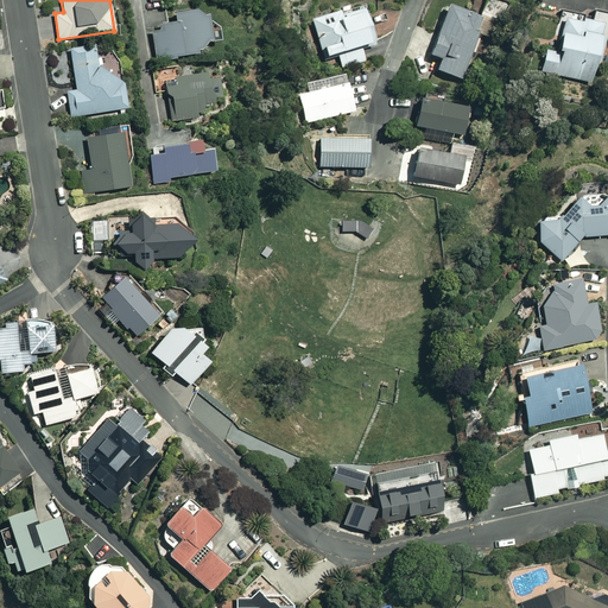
[(372,43),(359,4),(311,19),(323,56),(336,51),(341,68),(365,61),(360,48),(372,43)]
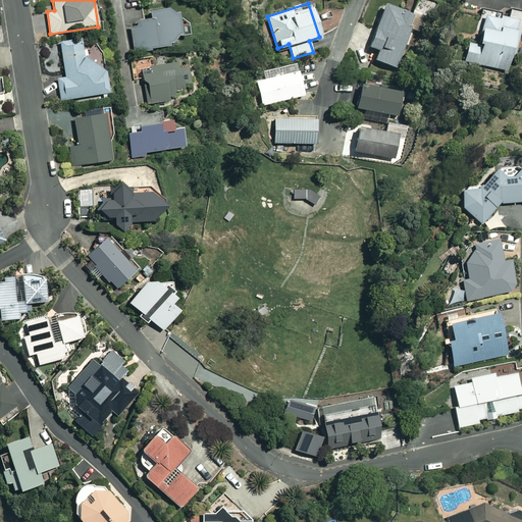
[(414,14),(382,3),(367,47),(376,50),(373,60),(397,67),(414,14)]
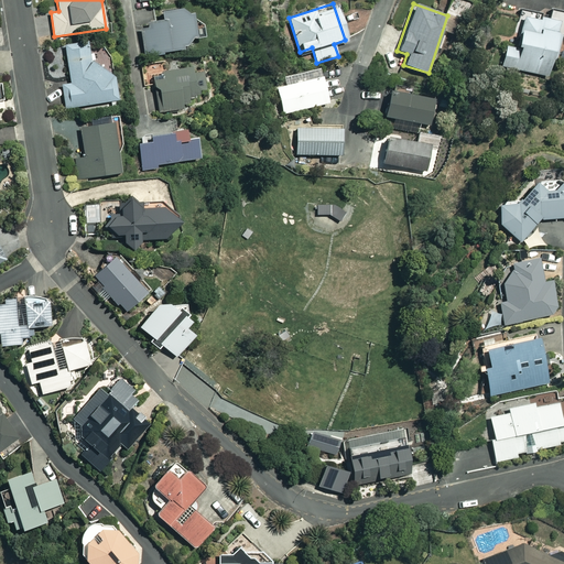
[(161,10),(163,23),(138,26),(143,57),(203,47),(196,4),(161,10)]
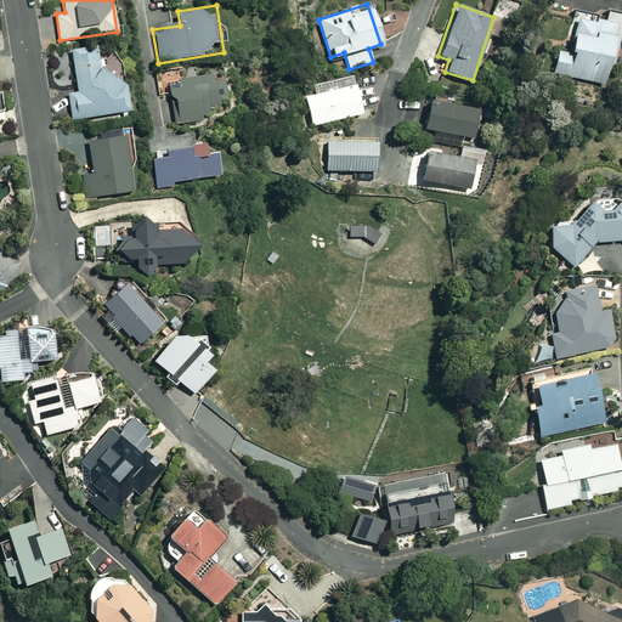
[(604,20),(575,13),(566,52),(557,50),(552,73),(604,84),(608,67),(612,68),(618,38),(621,39),(621,15),(606,12),(604,20)]
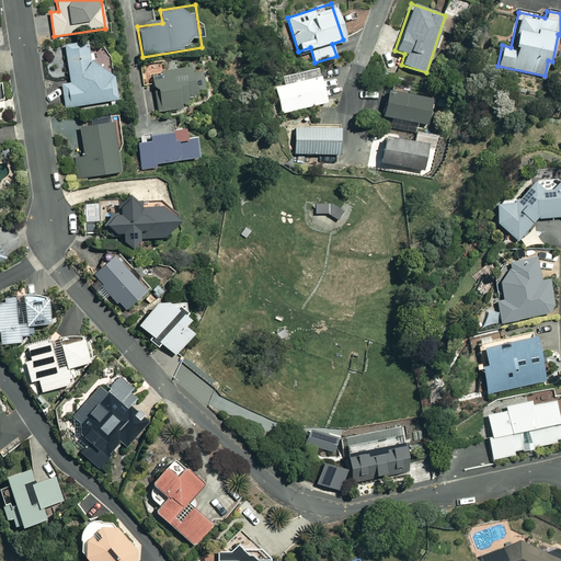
[(61,83),(66,107),(117,99),(111,58),(89,61),(86,42),(64,45),(69,82),(61,83)]
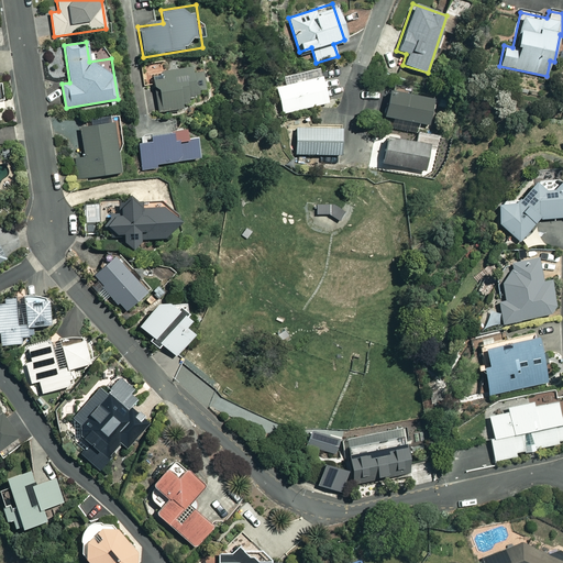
[(155,79),(158,110),(201,106),(197,70),(187,72),(186,68),(164,70),(165,78),(155,79)]
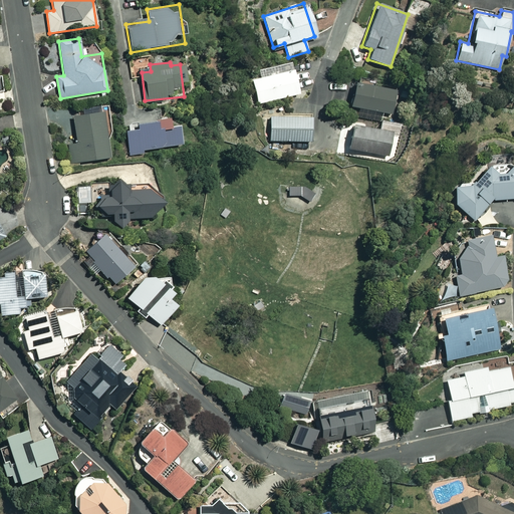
[(298,93),(291,69),(252,80),(259,104),(298,93)]
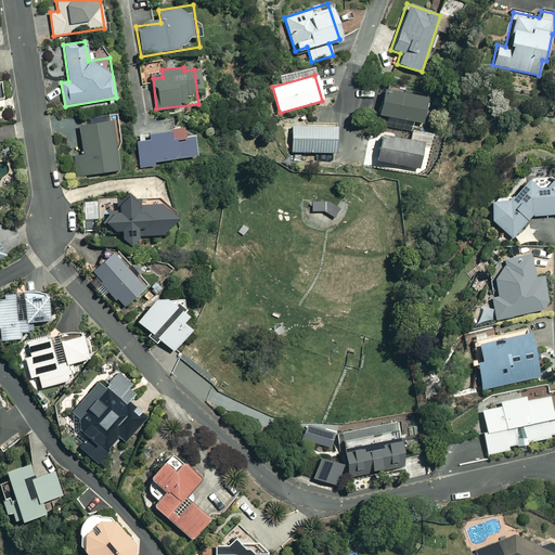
[(427,98),(381,91),(377,114),(387,116),(386,126),(420,131),(421,121),(424,123),(427,98)]
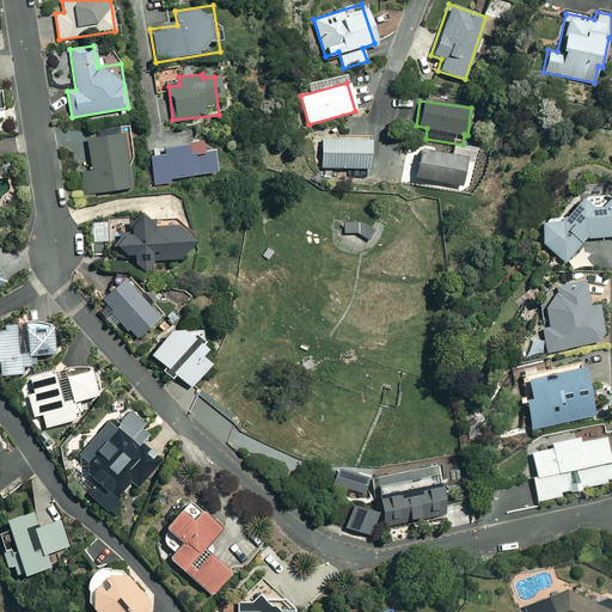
[(129,188),(122,134),(86,139),(90,170),(83,171),(86,194),(129,188)]
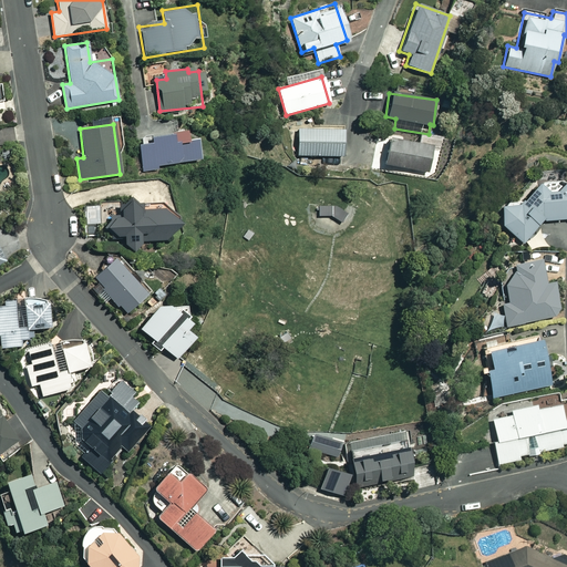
[(341,127),(297,129),(298,156),(342,155),(341,127)]
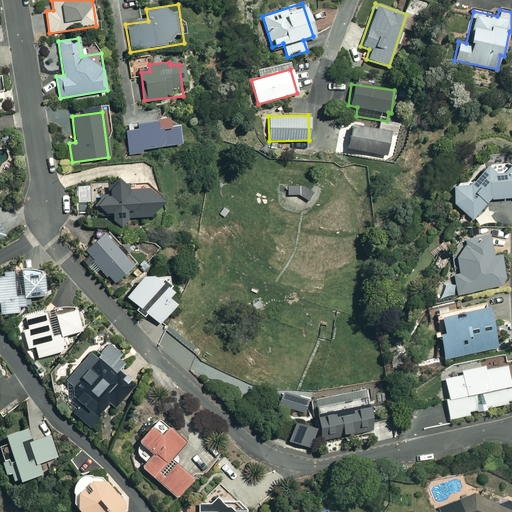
[(179,144),(175,117),(135,124),(136,128),(125,130),(129,155),(142,153),(141,150),(179,144)]
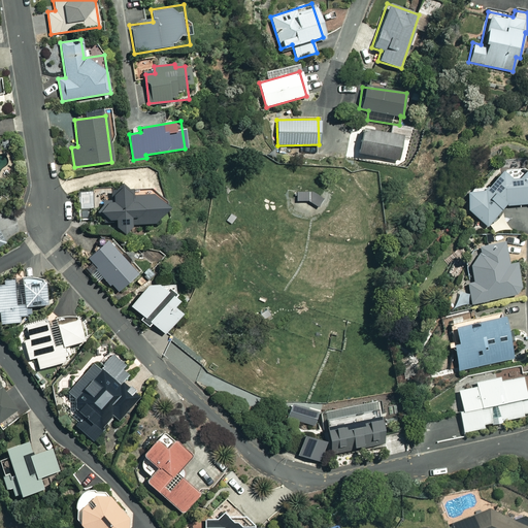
[(403,136),(361,128),(357,153),(399,161),(403,136)]
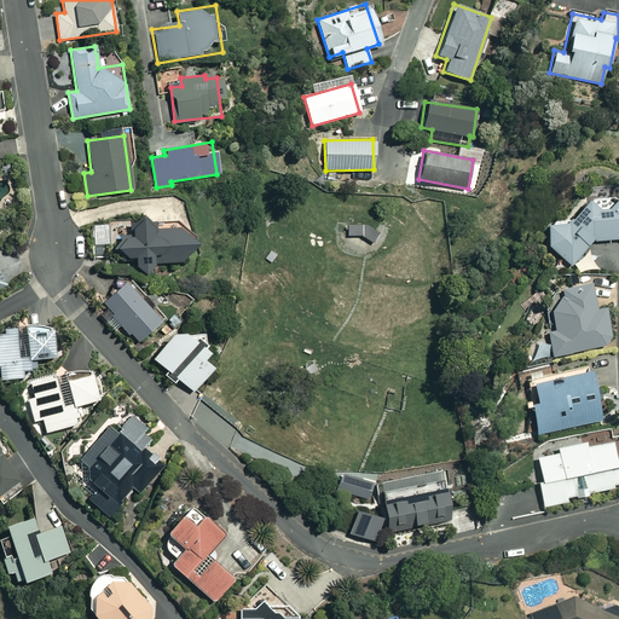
[(542,224),(544,244),(570,266),(591,241),(618,239),(618,238),(618,201),(613,196),(603,208),(597,208),(584,198),(566,221),(542,224)]
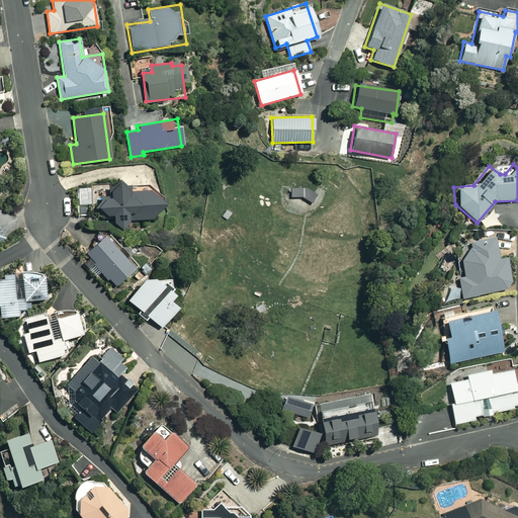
[(162,219),(161,189),(127,189),(127,180),(106,180),(106,190),(97,190),(98,220),(109,220),(109,228),(128,228),(128,220),(162,219)]
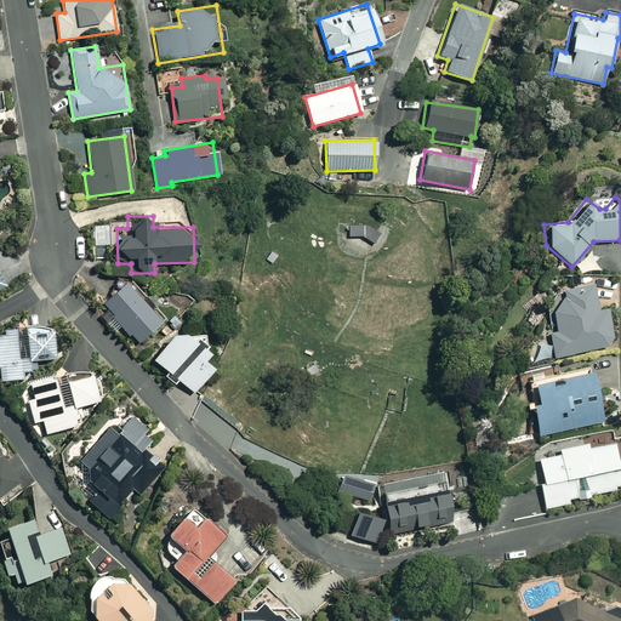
[(160,320),(124,281),(98,305),(136,343),(160,320)]
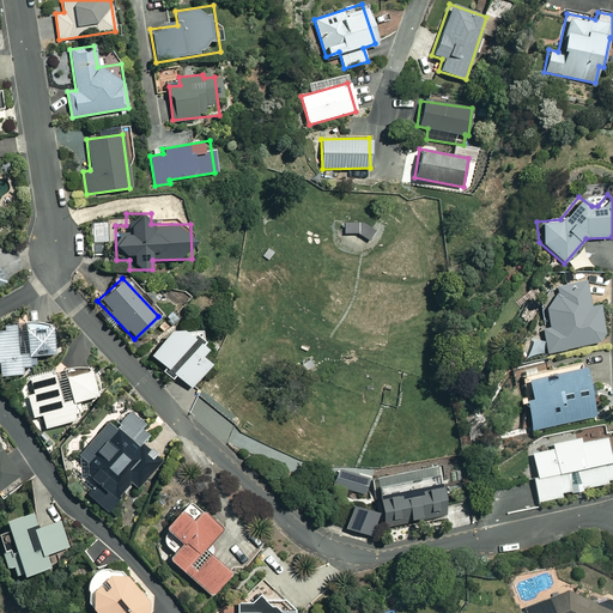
[(587,308),(581,280),(553,286),(556,296),(541,299),(548,327),(541,328),(547,353),(605,340),(596,305),(587,308)]
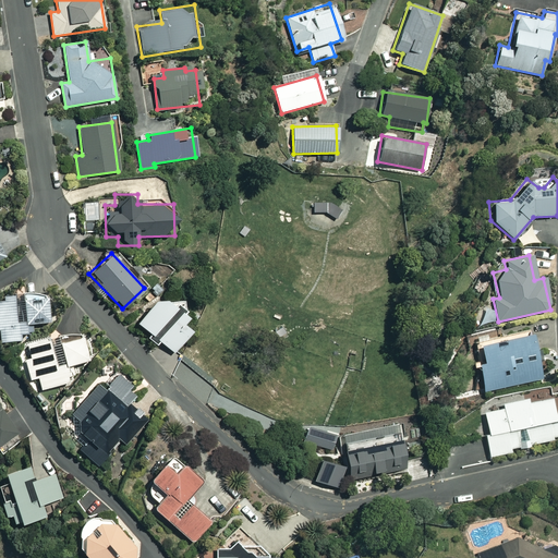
[(46,291),(0,295),(0,341),(21,340),(20,334),(33,332),(32,324),(49,322),(46,291)]
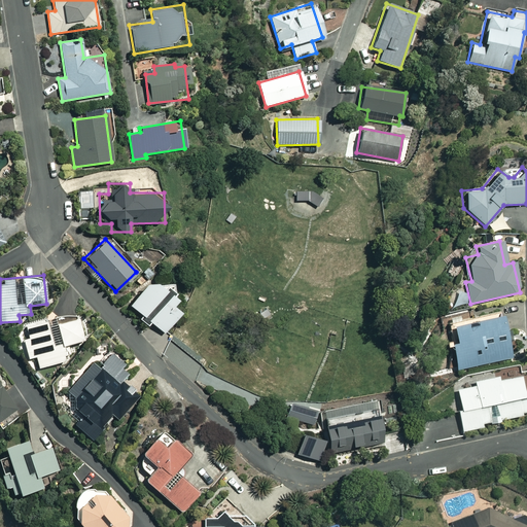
[(173,299),(147,278),(127,305),(162,332),(177,312),(169,305),(173,299)]
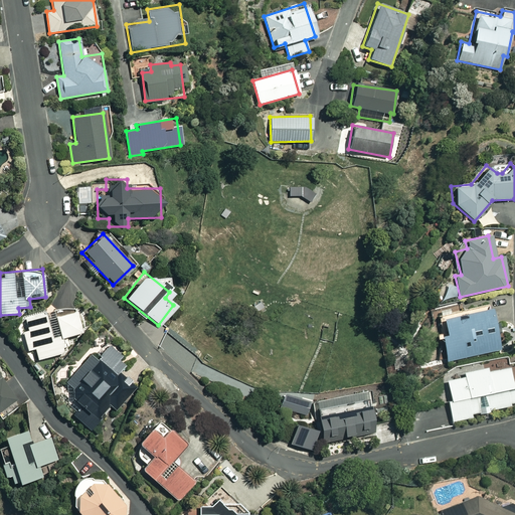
[(88,346),(76,303),(23,318),(27,330),(21,332),(26,350),(34,348),(37,360),(88,346)]
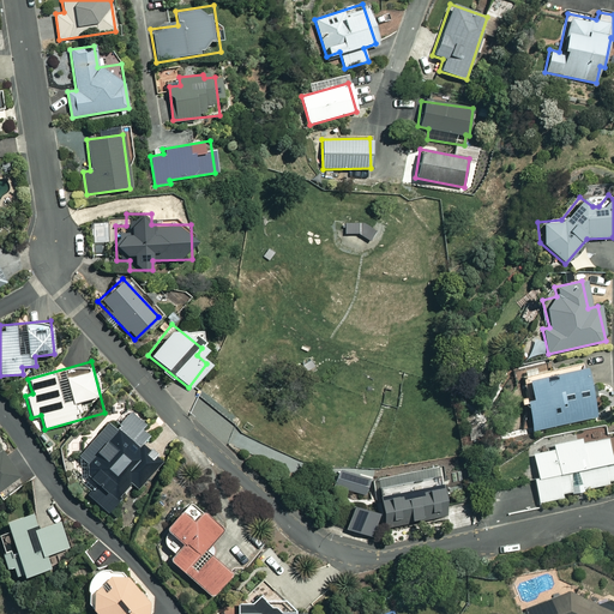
[(595,416),(583,367),(525,380),(529,398),(523,399),(530,431),(595,416)]
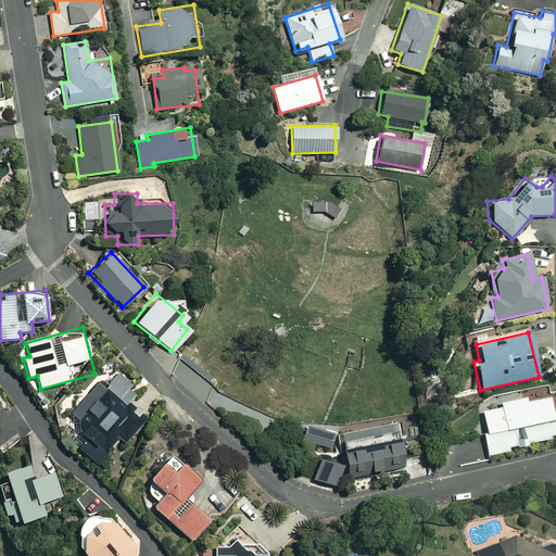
[(142,420),(101,383),(70,418),(89,437),(79,447),(97,464),(119,439),(123,442),(142,420)]
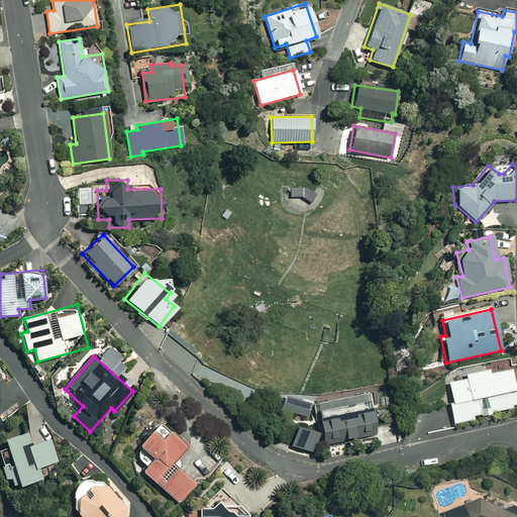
[(447,402),(452,423),(516,405),(516,392),(511,368),(488,374),(487,369),(463,375),(464,378),(446,382),(451,401),(447,402)]
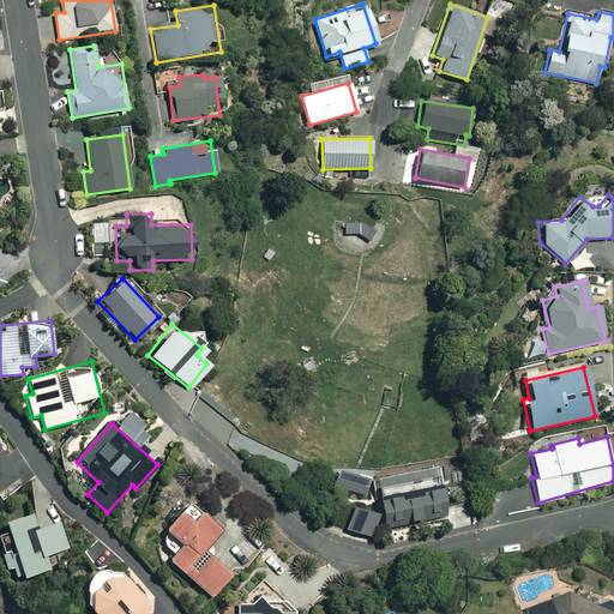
[(7,456),(0,446),(0,499),(34,476),(16,450),(7,456)]
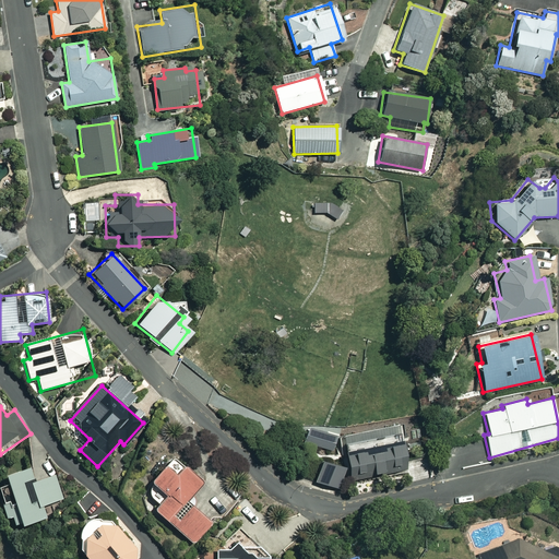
[(341,435),(348,480),(406,471),(397,425),(341,435)]
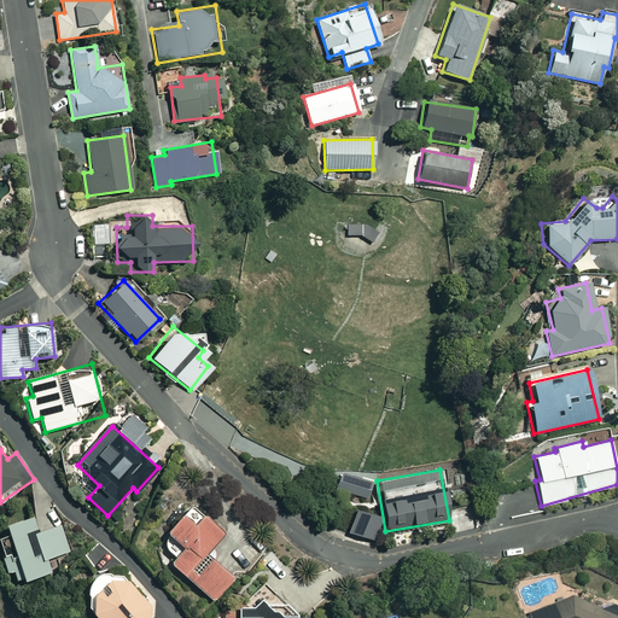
[(371,481),(340,473),(337,489),(366,497),(371,481)]
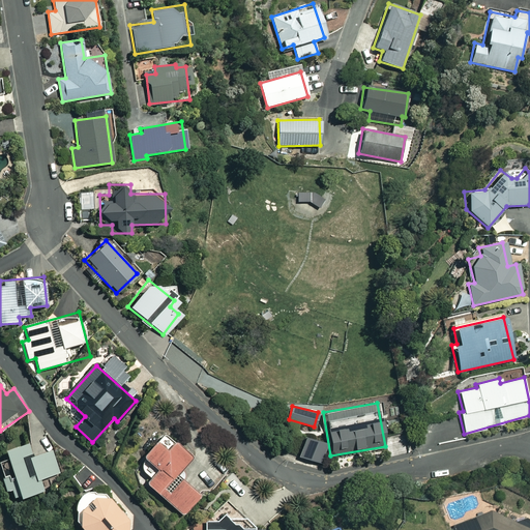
[(323,440),(303,435),(297,457),(318,462),(323,440)]
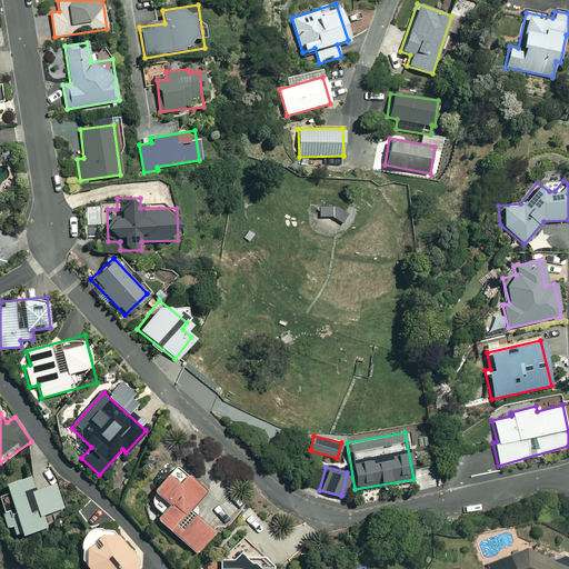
[(176,483),(166,473),(151,490),(167,505),(155,518),(195,552),(212,531),(187,509),(203,490),(185,473),(176,483)]
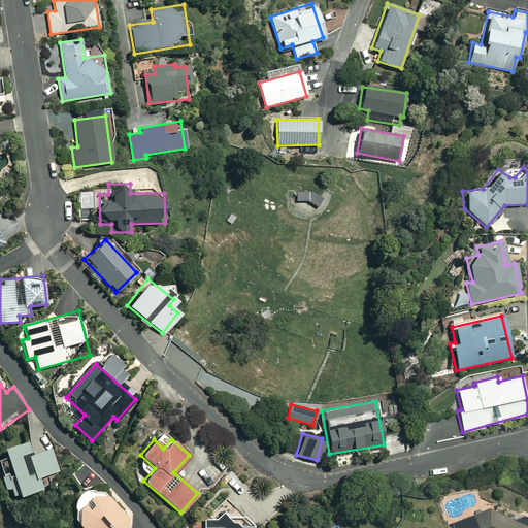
[(31,454),(27,441),(2,448),(5,456),(0,457),(0,474),(4,490),(11,488),(14,496),(43,488),(39,476),(59,471),(53,448),(31,454)]
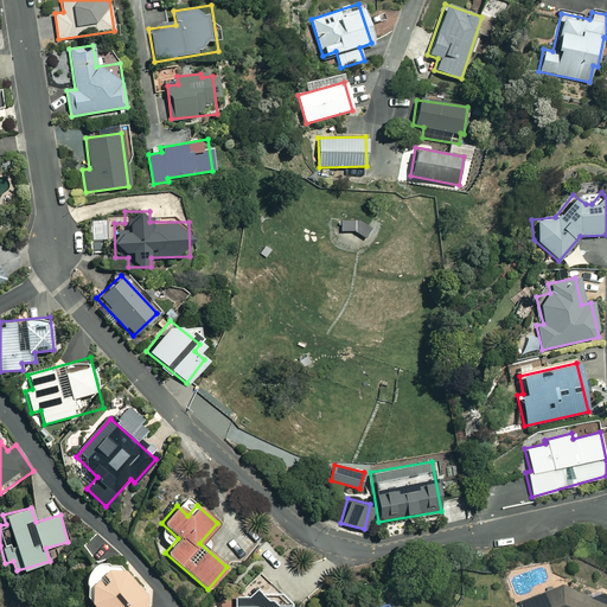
[(152,606),(153,606),(119,562),(98,562),(82,575),(83,598),(90,606),(152,606)]
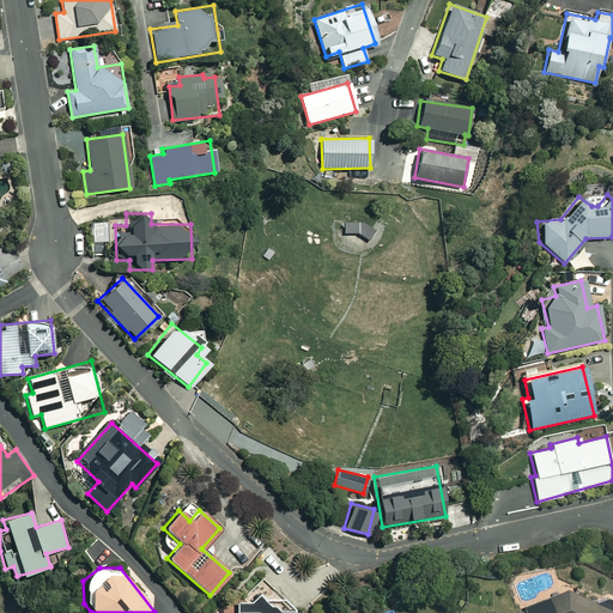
[(612,612),(612,610),(565,592),(526,606),(528,612),(612,612)]
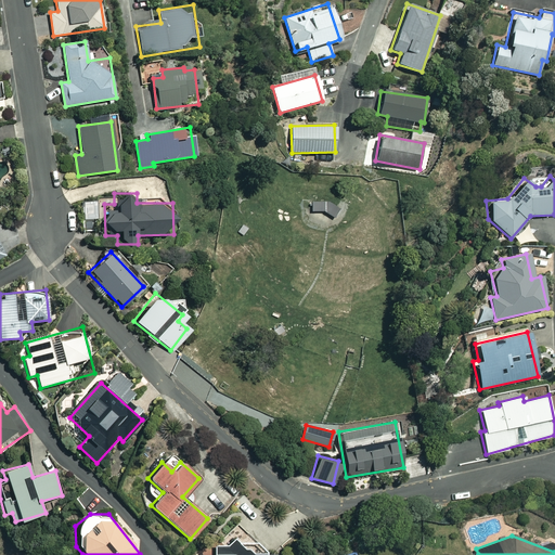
[(278,554),(278,544),(213,546),(213,554),(278,554)]
